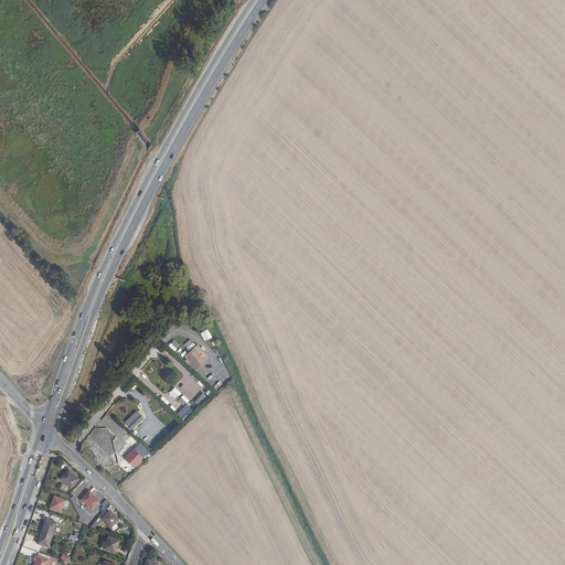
[(209,329),(200,332),(204,340),(212,337),(209,329)]
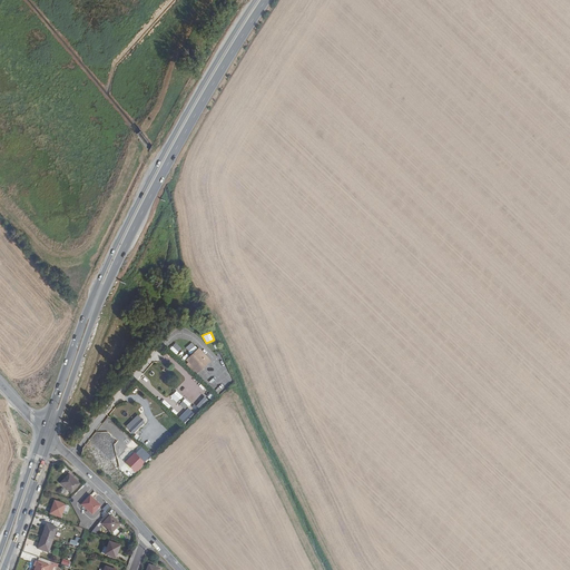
[(199,347),(184,362),(196,375),(212,361),(199,347)]
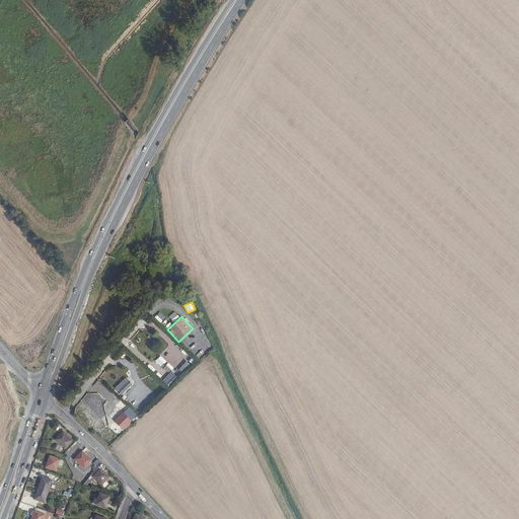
[(199,359),(202,356),(195,350),(193,353),(199,359)]
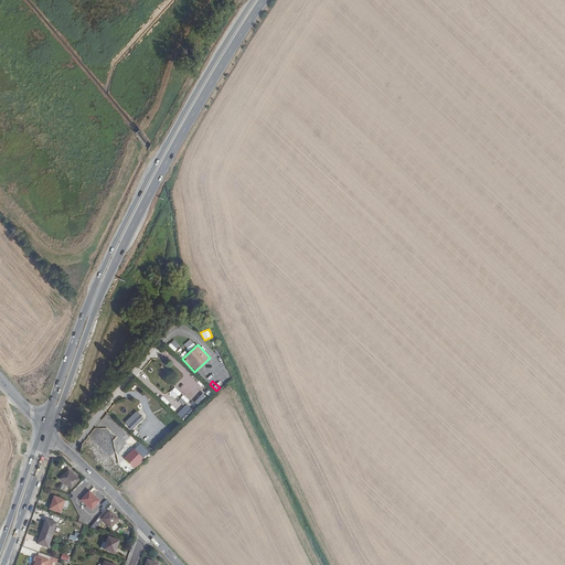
[(202,393),(194,402),(198,406),(206,396),(202,393)]
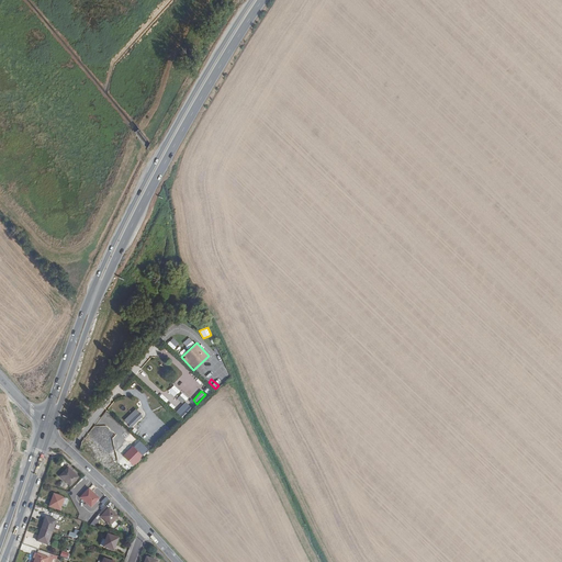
[(169,405),(176,411),(188,397),(181,392),(169,405)]
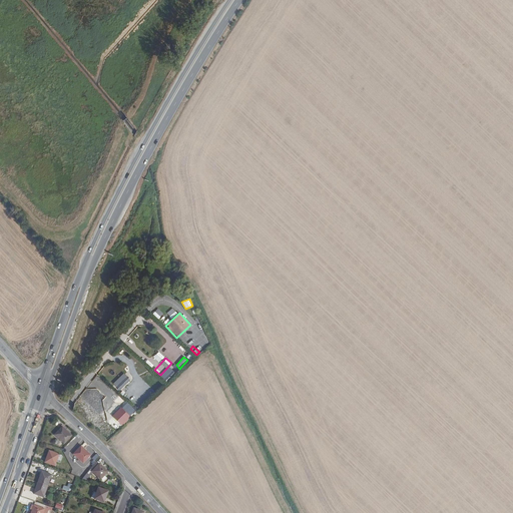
[(142,375),(147,369),(141,363),(136,369),(142,375)]
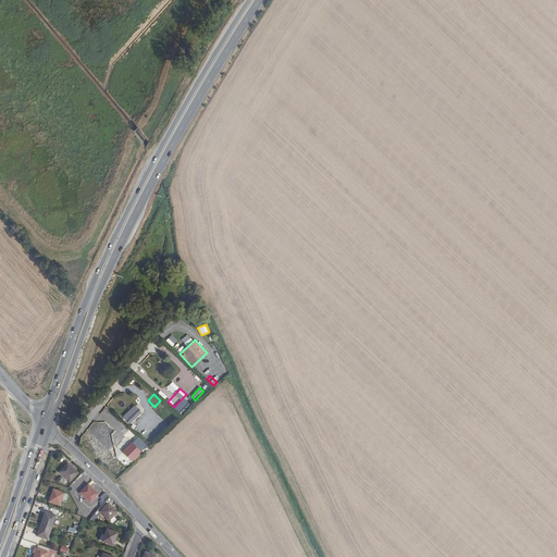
[(114,406),(120,412),(126,406),(120,400),(114,406)]
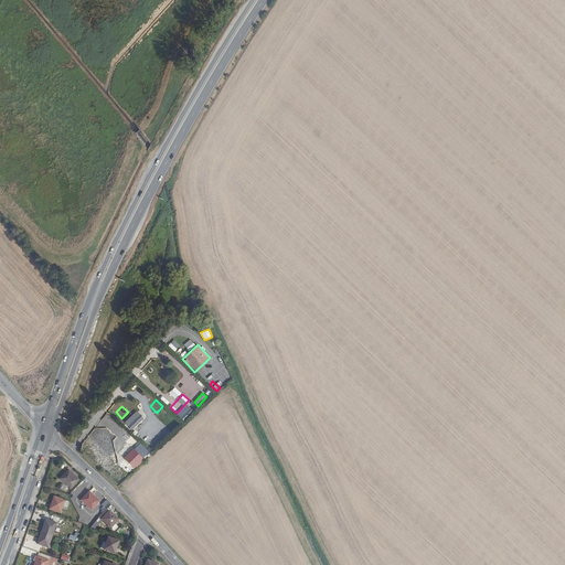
[(184,422),(193,411),(190,407),(180,417),(184,422)]
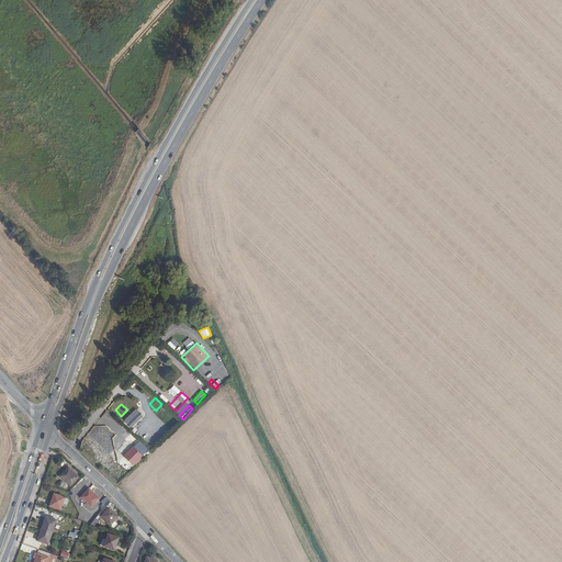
[(169,415),(165,423),(172,427),(176,419),(169,415)]
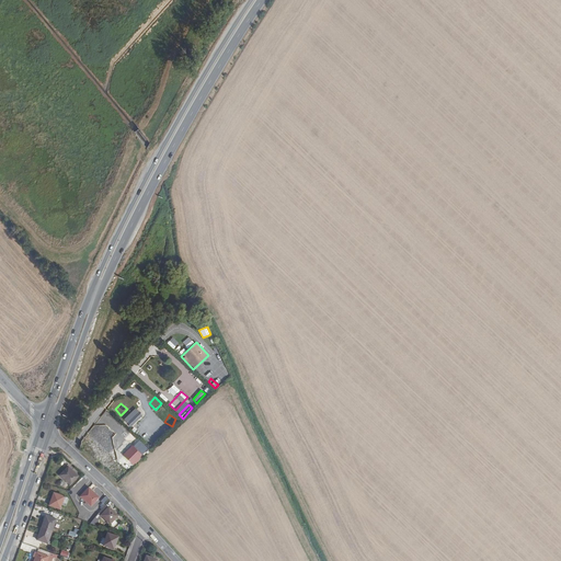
[(155,431),(148,436),(153,443),(160,437),(155,431)]
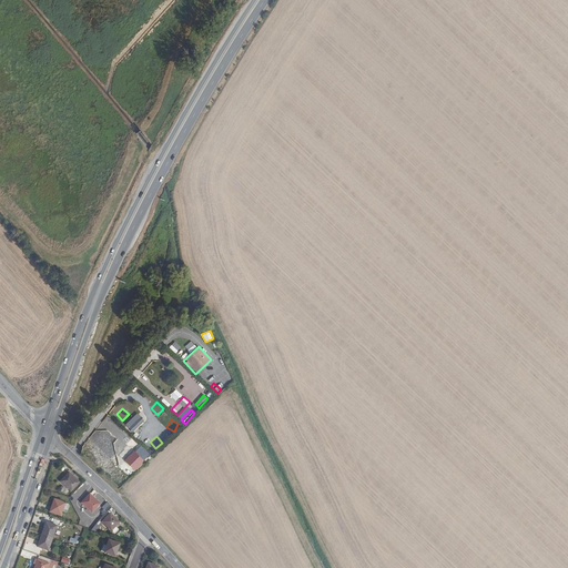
[(138,452),(128,460),(137,469),(145,460),(138,452)]
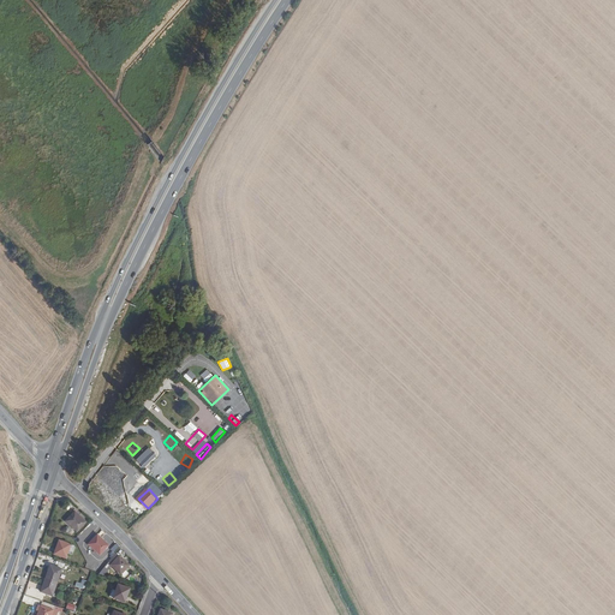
[(87,523),(75,512),(66,521),(78,532),(87,523)]
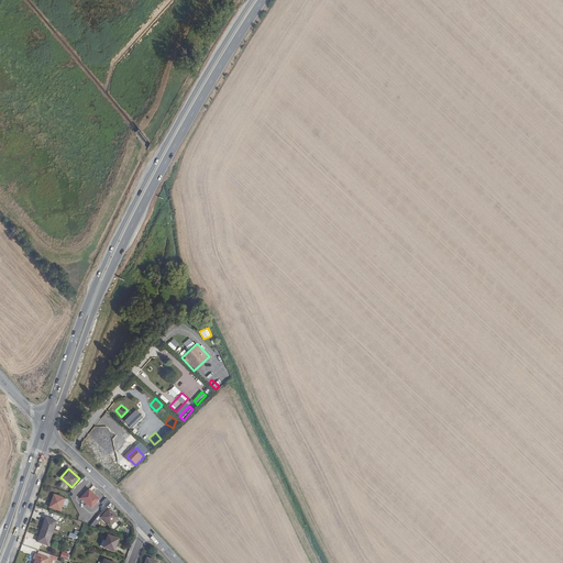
[(99,499),(89,490),(81,498),(91,508),(99,499)]
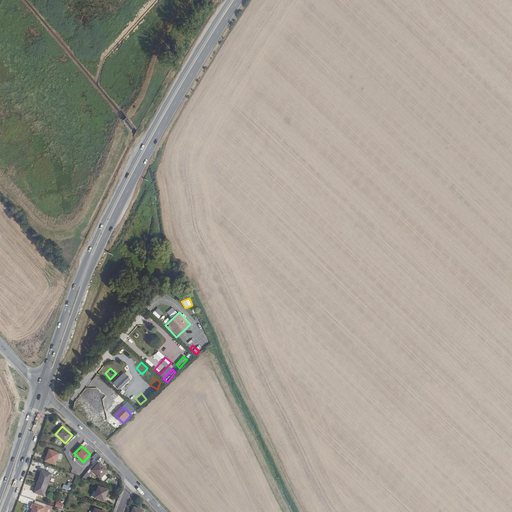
[(61,454),(49,450),(45,461),(55,464),(57,457),(61,459),(62,455),(61,454)]
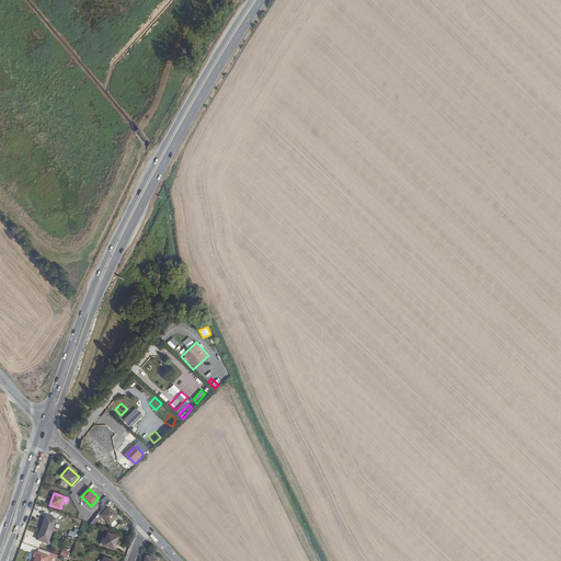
[(117,515),(105,504),(99,513),(113,526),(116,522),(114,519),(117,515)]
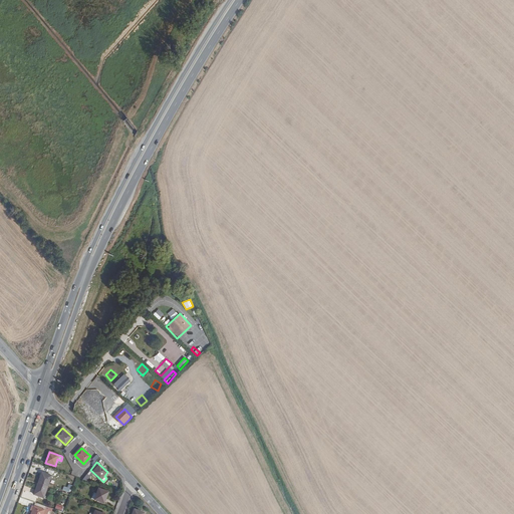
[(38,484),(48,487),(52,476),(42,472),(38,484)]
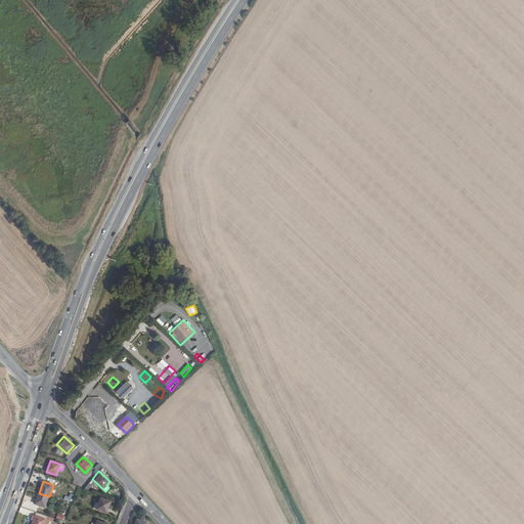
[(45,508),(49,496),(39,493),(35,505),(45,508)]
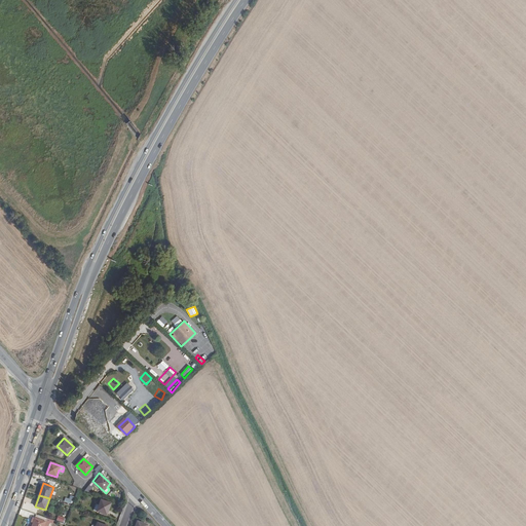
[(107,515),(111,503),(102,500),(98,512),(107,515)]
